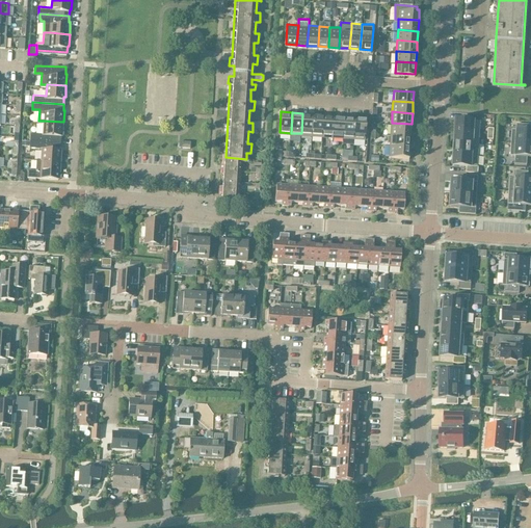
[(302,113),(301,133),(312,134),(313,113),(302,113)]
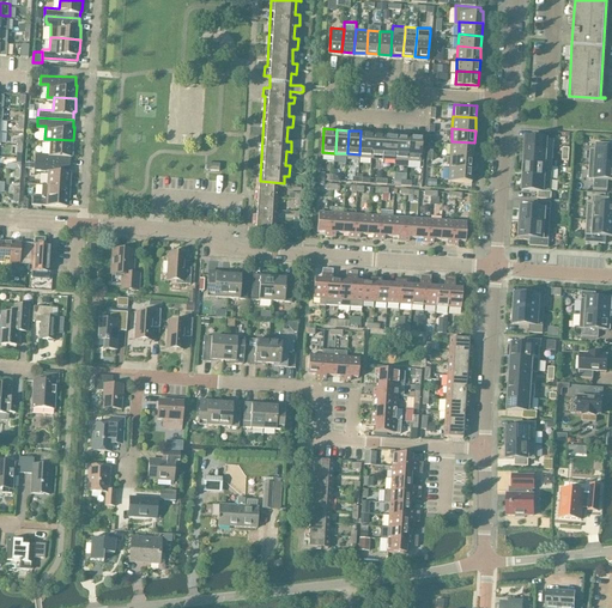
[(361,131),(359,154),(371,156),(374,132),(361,131)]
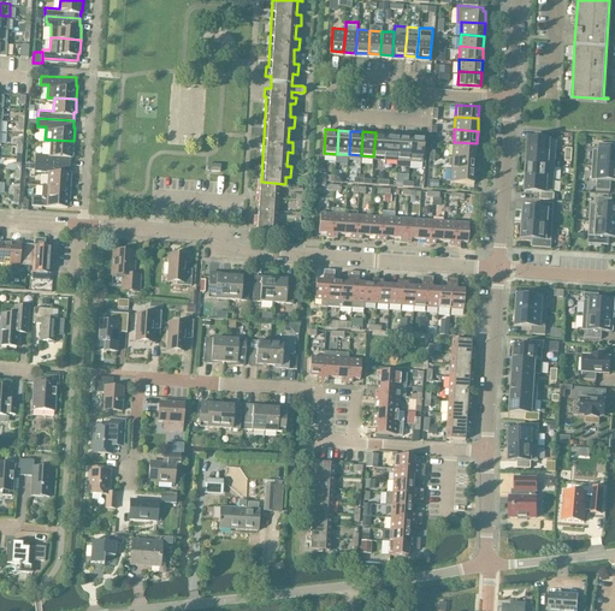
[(376,132),(373,156),(385,156),(388,134),(376,132)]
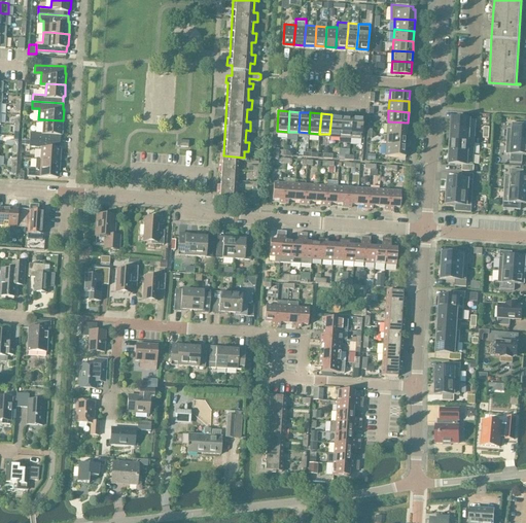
[(331,114),(329,134),(341,135),(342,114),(331,114)]
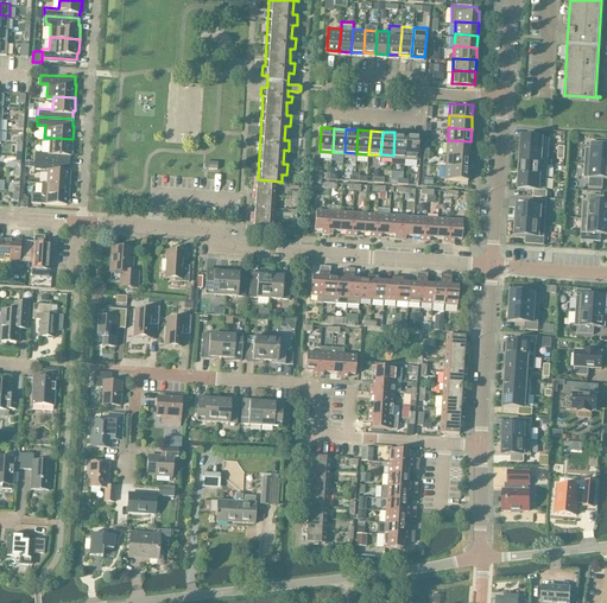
[(394,132),(393,156),(405,157),(406,133),(394,132)]
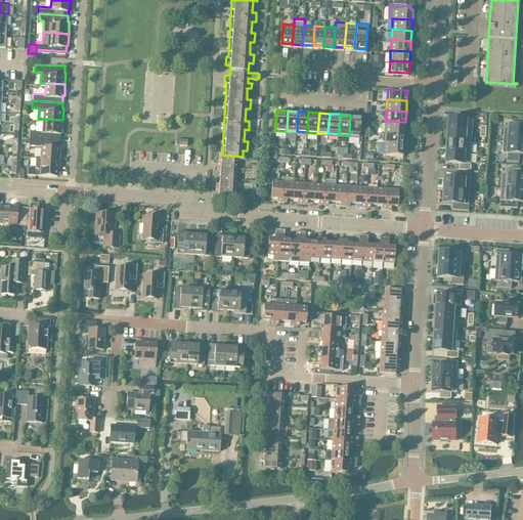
[(350,115),(349,135),(360,135),(361,116),(350,115)]
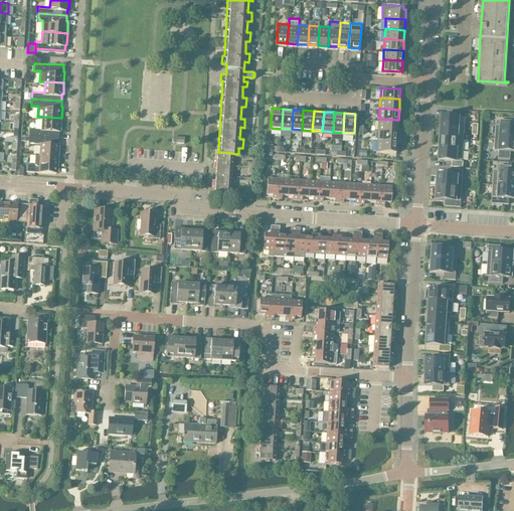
[(443,113),(442,124),(466,126),(466,115),(443,113)]
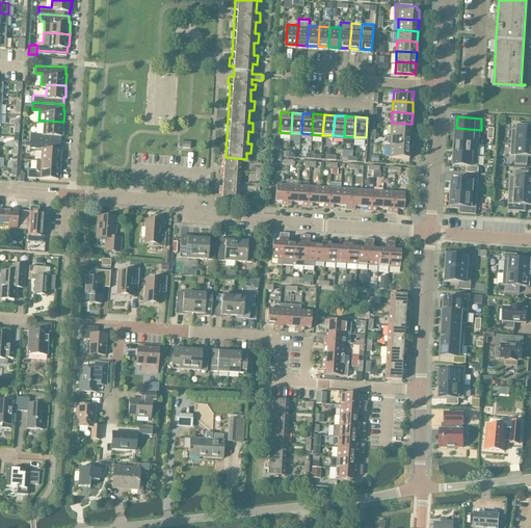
[(31,131),(30,138),(61,140),(61,133),(62,133),(63,122),(44,121),(44,132),(31,131)]
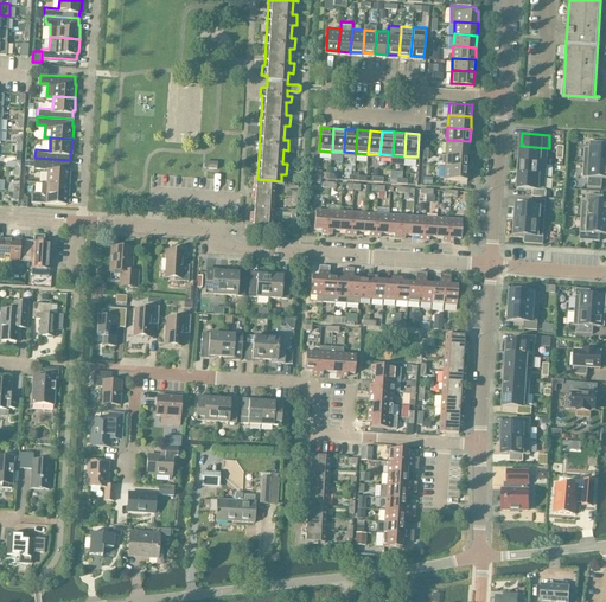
[(585,159),(605,160),(605,139),(591,138),(591,145),(586,145),(585,159)]
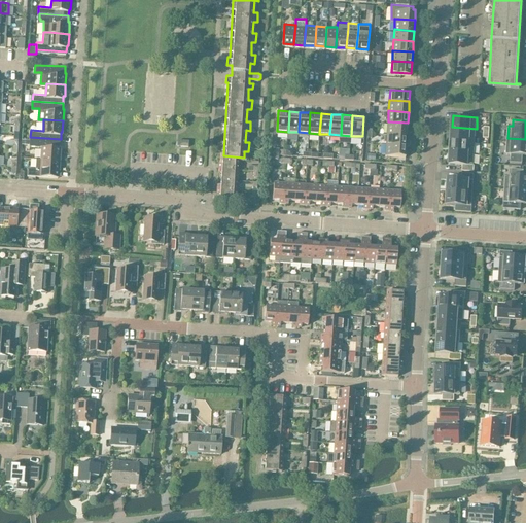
[(388,121),(387,132),(407,133),(408,123),(388,121)]
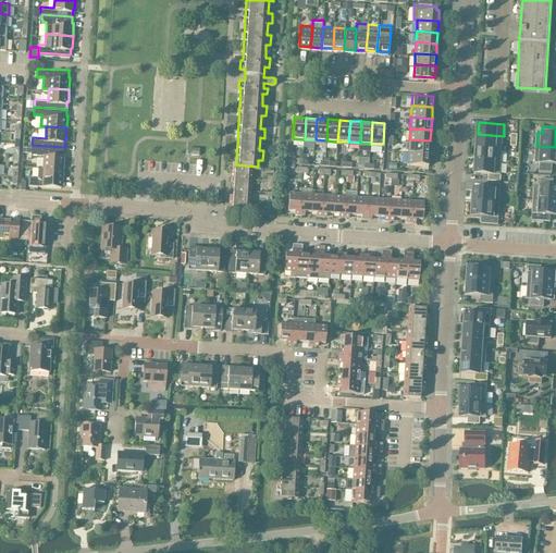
[(478,134),(477,146),(503,148),(504,136),(478,134)]
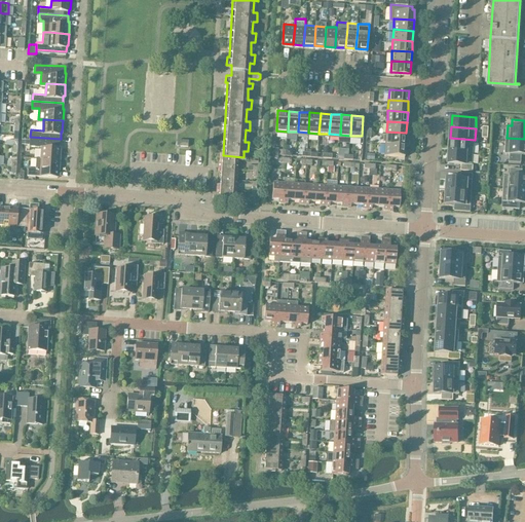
[(386,132),(385,142),(406,143),(406,133),(386,132)]
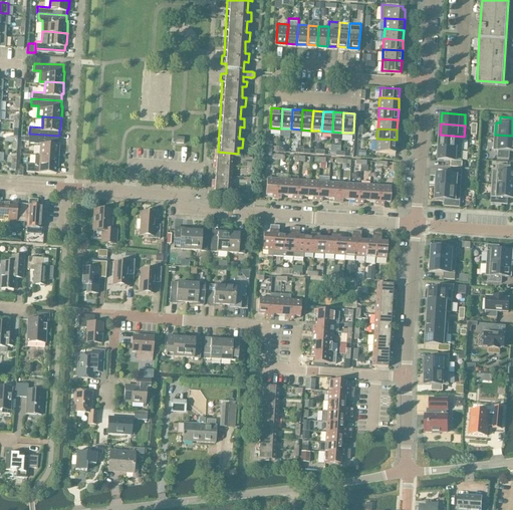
[(29,139),(29,141),(41,142),(40,152),(59,153),(60,142),(58,142),(59,136),(29,134),(29,139)]
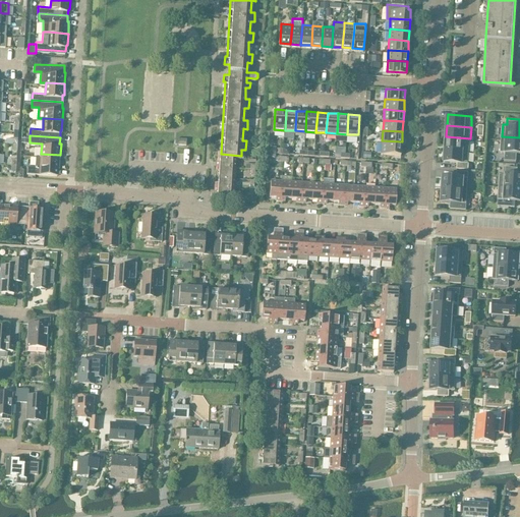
[(446,136),(445,150),(469,151),(470,138),(446,136)]
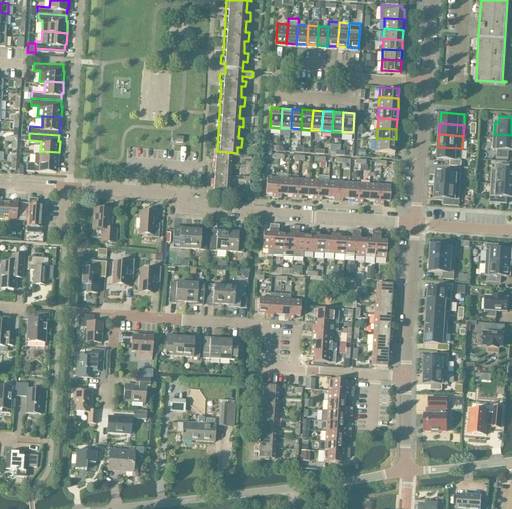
[(511,135),(494,134),(493,147),(498,147),(497,155),(509,155),(509,149),(511,149),(511,135)]
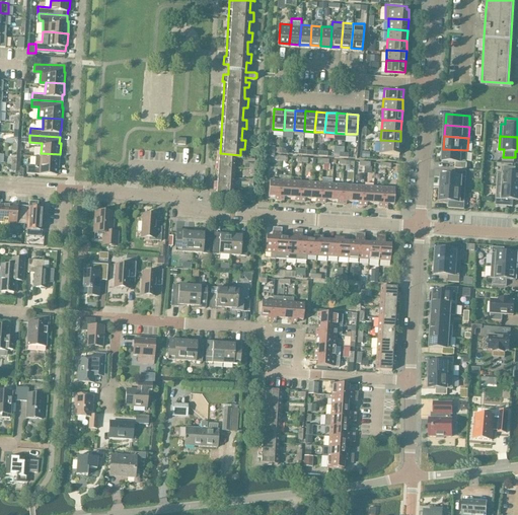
[(379,151),(399,152),(400,141),(380,140),(379,151)]
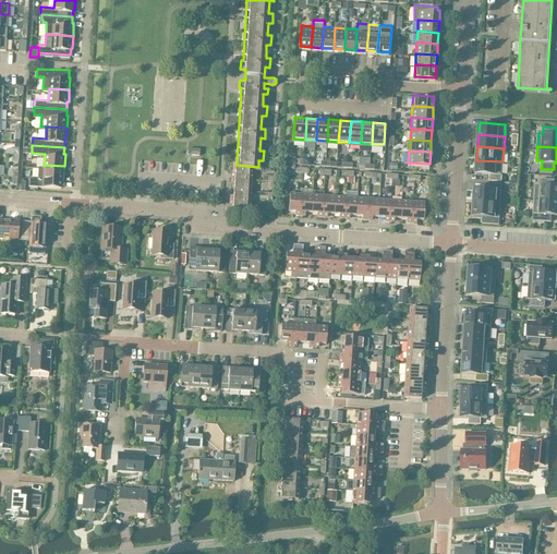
[(476,160),(476,170),(491,171),(489,178),(503,179),(503,171),(501,171),(503,161),(476,160)]
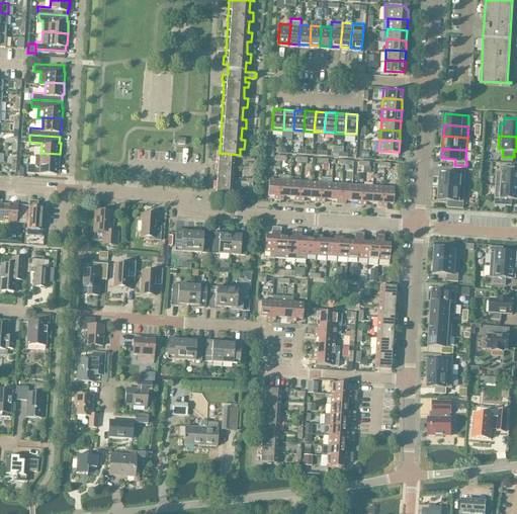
[(27,163),(27,170),(57,172),(58,165),(59,165),(60,154),(40,153),(35,153),(35,163),(27,163)]
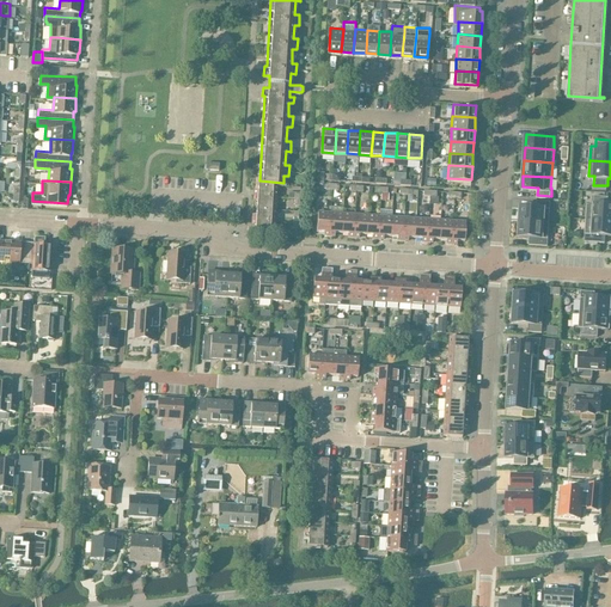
[(255,188),(254,192),(277,195),(279,183),(283,183),(260,181),(258,188),(255,188)]
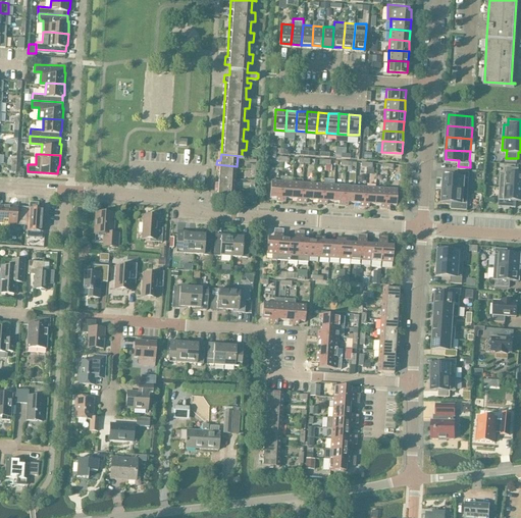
[(216,164),(216,169),(220,169),(219,175),(236,176),(237,166),(216,164)]
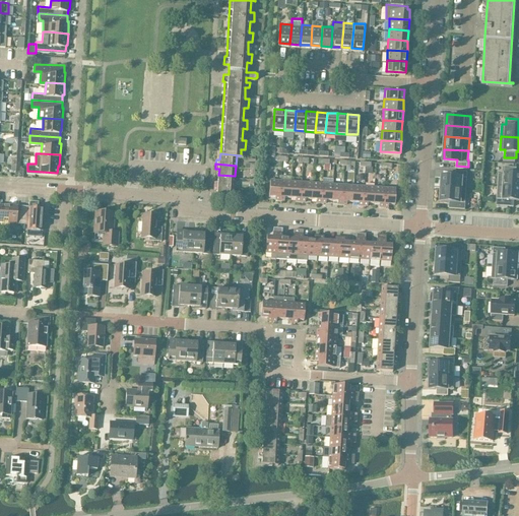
[(505,172),(499,172),(498,185),(518,186),(518,173),(517,173),(517,165),(506,164),(505,172)]
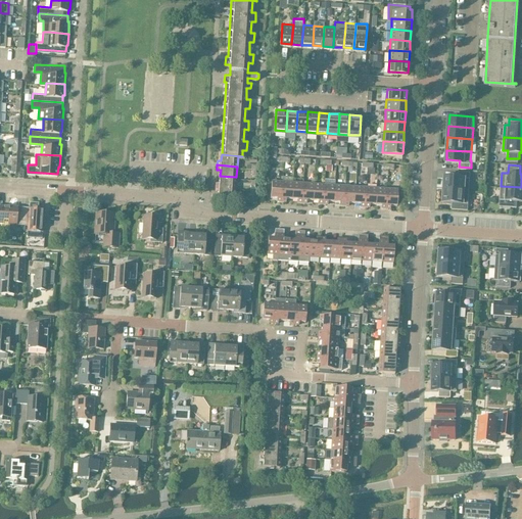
[(444,187),(470,189),(471,170),(460,169),(459,175),(445,174),(444,187)]
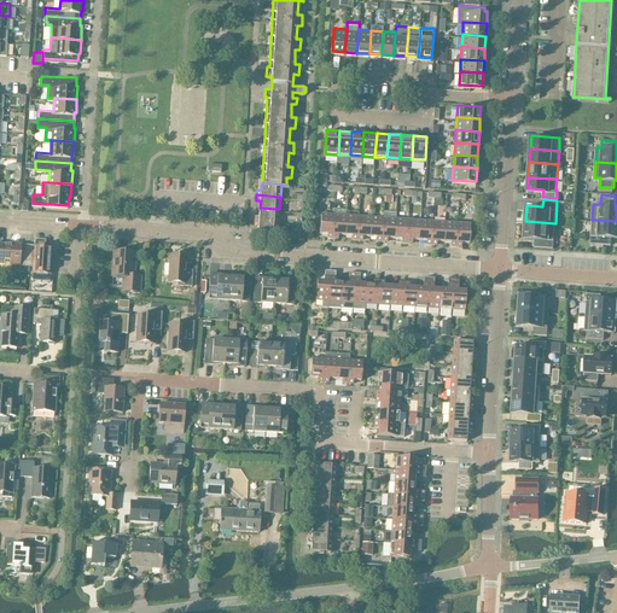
[(255,214),(255,220),(279,221),(279,209),(260,208),(260,214),(255,214)]
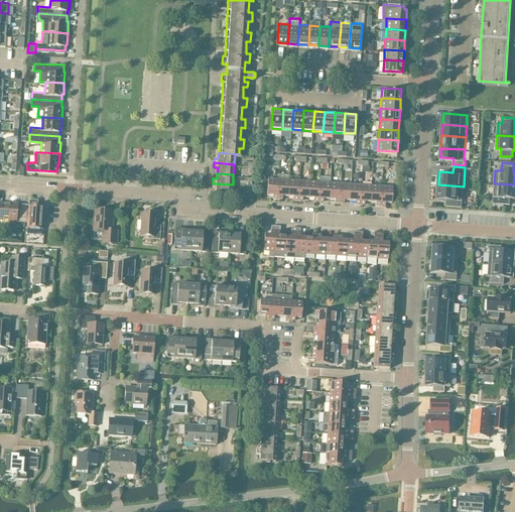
[(268,176),(267,193),(274,193),(273,197),(278,197),(279,177),(268,176)]
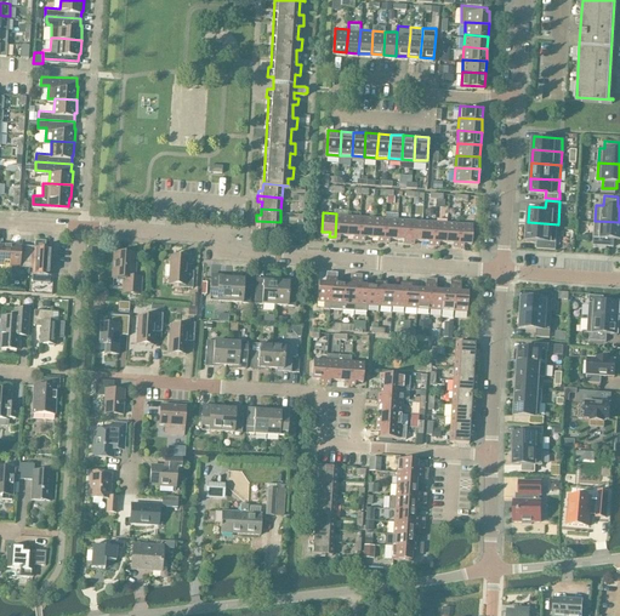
[(336,214),(335,237),(340,238),(340,233),(347,233),(348,214),(336,214)]
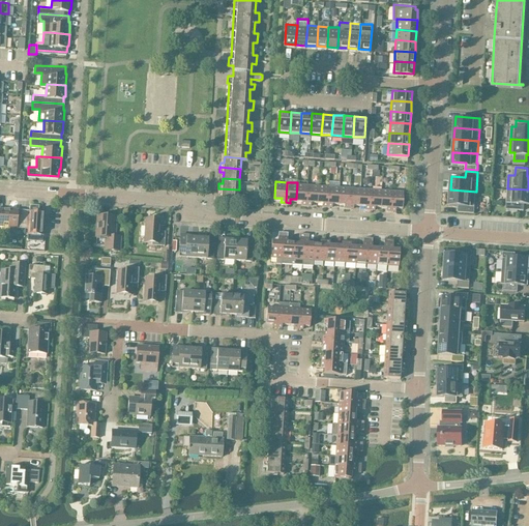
[(297,182),(296,199),(302,200),(302,203),(306,204),(307,183),(297,182)]
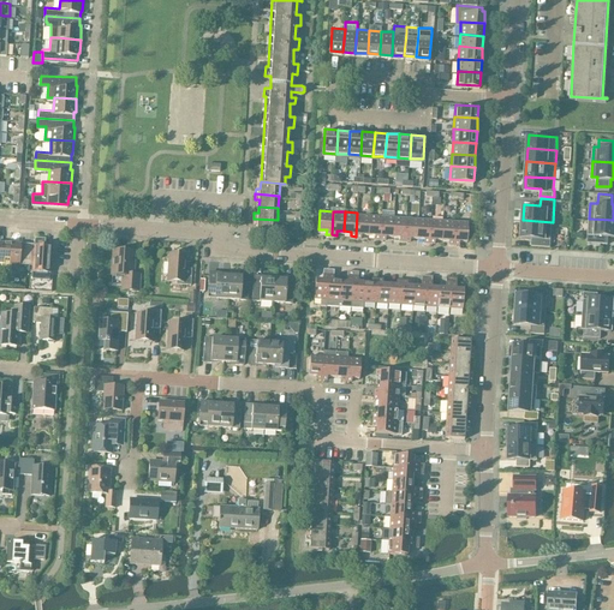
[(357,213),(356,237),(362,237),(362,232),(369,233),(370,213),(357,213)]
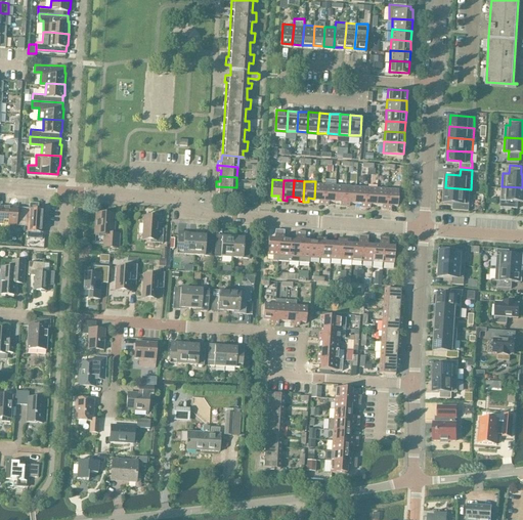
[(315,181),(314,199),(319,199),(319,203),(323,203),(325,182),(315,181)]
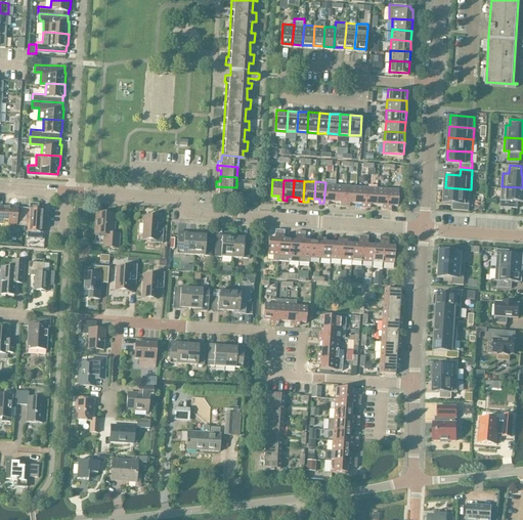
[(325,182),(323,203),(329,203),(329,200),(335,200),(336,183),(325,182)]
